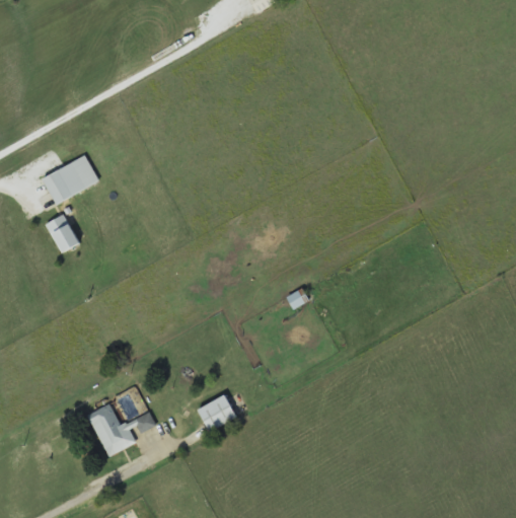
[(249,0),(256,13),(275,3),(273,0),(249,0)]
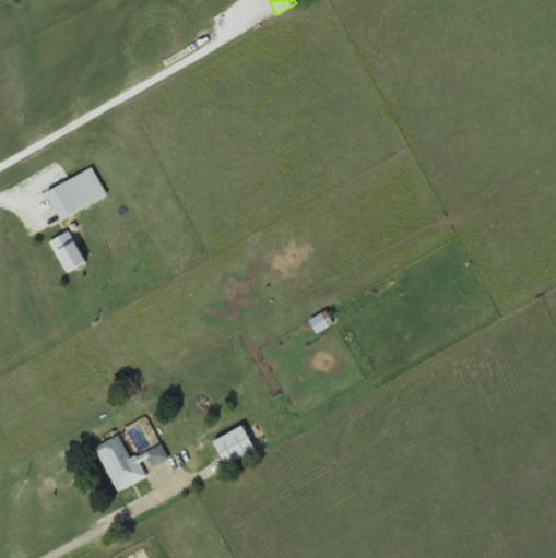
[(59,220),(106,197),(92,168),(45,191),(59,220)]
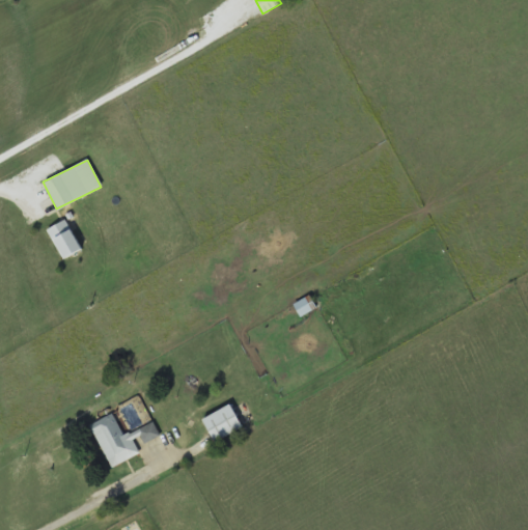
[(82,250),(66,219),(47,229),(62,260),(82,250)]
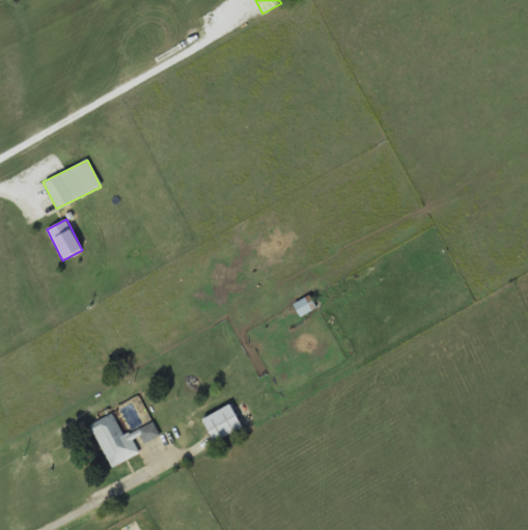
[(293,305),(300,317),(316,308),(309,296),(293,305)]
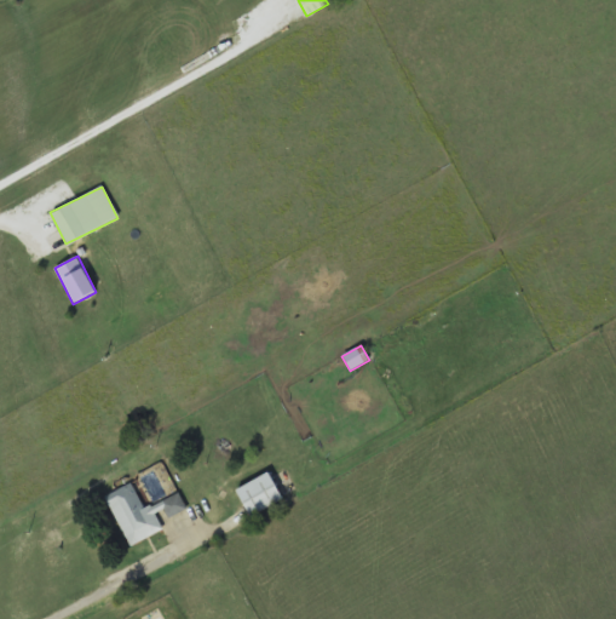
[(236,487),(247,515),(282,503),(272,475),(236,487)]
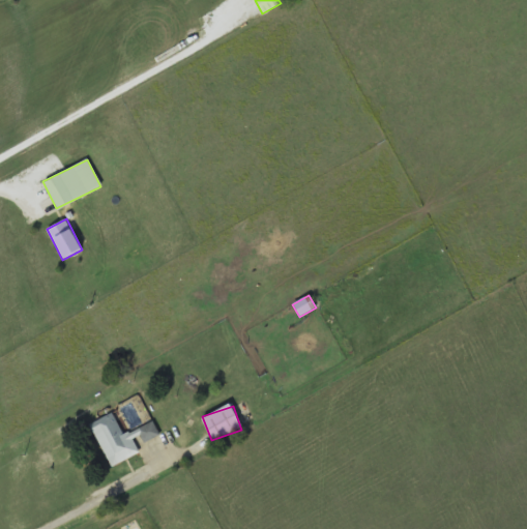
[(122,435),(113,413),(89,423),(109,467),(141,452),(138,444),(157,435),(152,422),(122,435)]
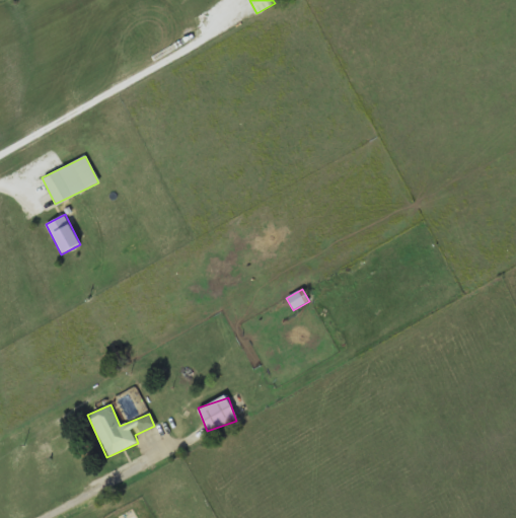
All buildings are outlined.
